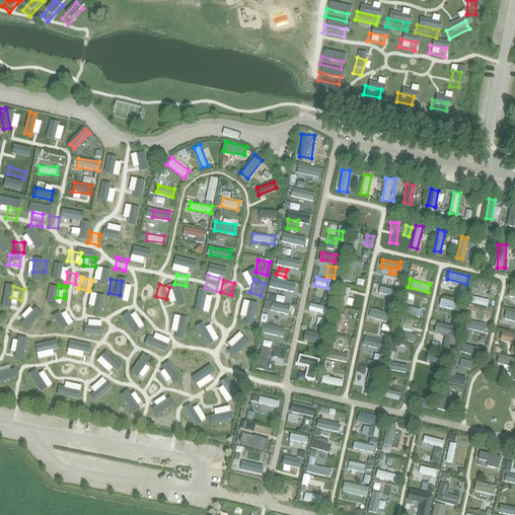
[(138,288),(127,286),(125,296),(136,298),(138,288)]
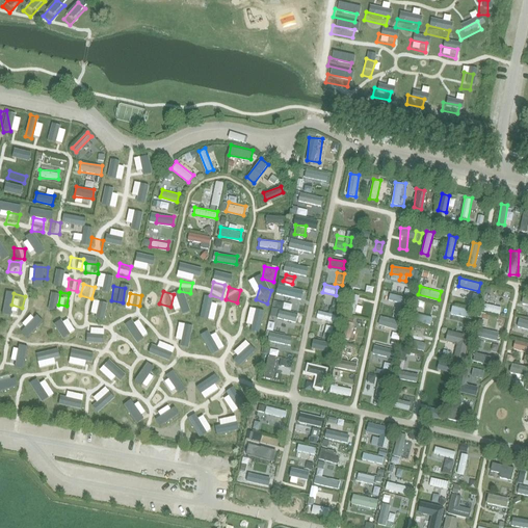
[(282,310),(291,312),(294,300),(284,298),(282,310)]
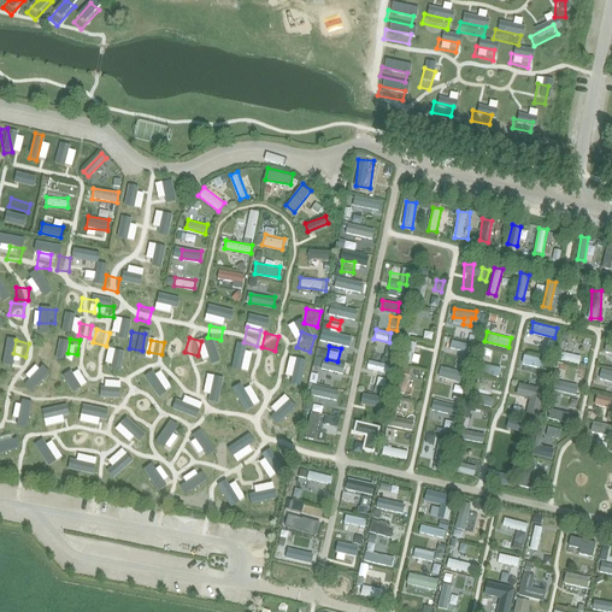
[(252,363),(256,349),(245,347),(241,359),(252,363)]
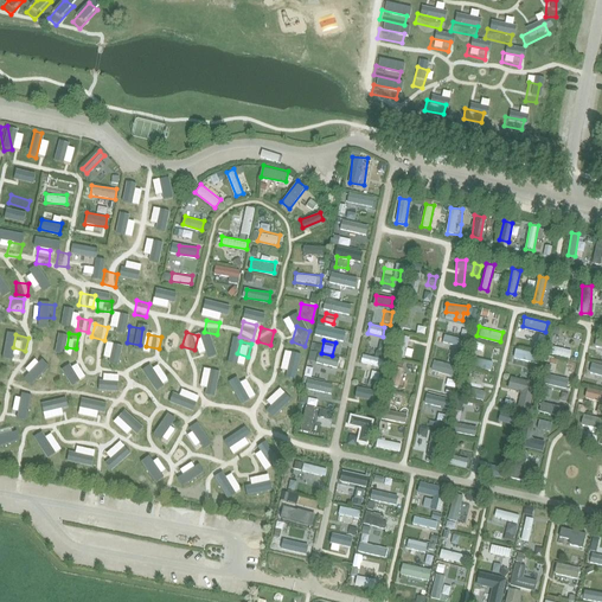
[(198,358),(211,360),(213,347),(200,344),(198,358)]
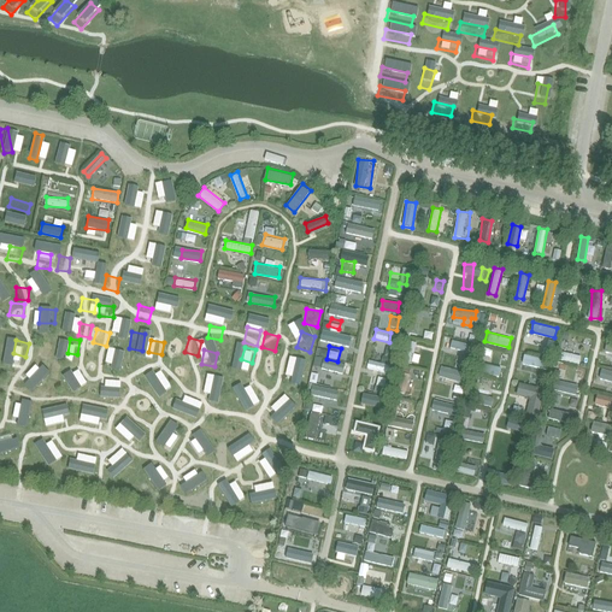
[(522,362),(545,370),(548,359),(527,351),(522,362)]
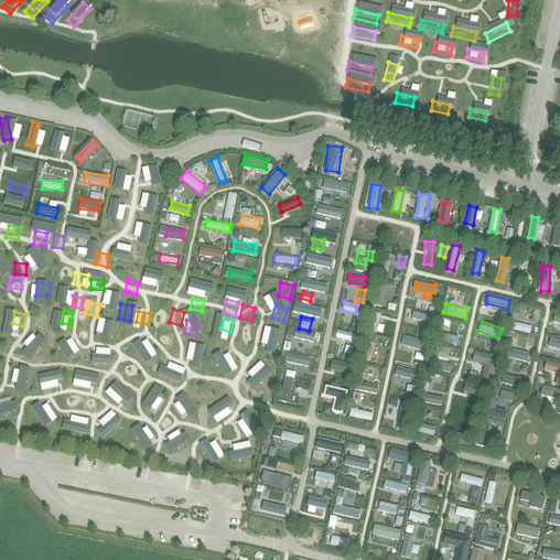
[(530,332),(532,324),(517,321),(515,329),(530,332)]
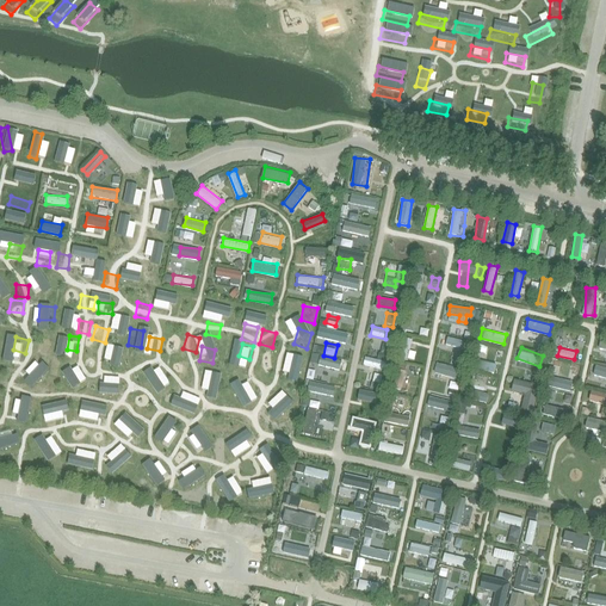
[(255,365),(269,366),(271,351),(257,350),(255,365)]
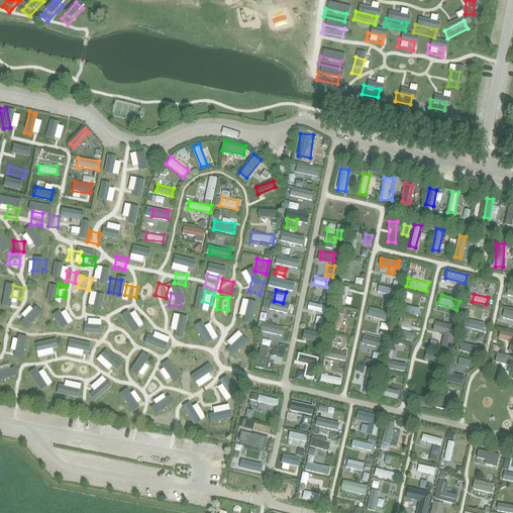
[(85,309),(87,298),(76,297),(75,308),(85,309)]
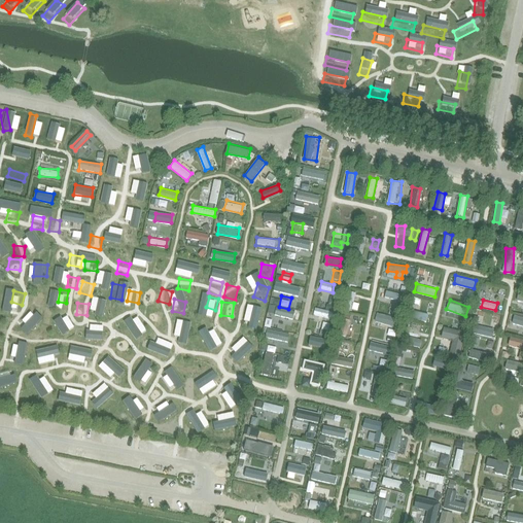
[(4,317),(15,320),(19,308),(7,305),(4,317)]
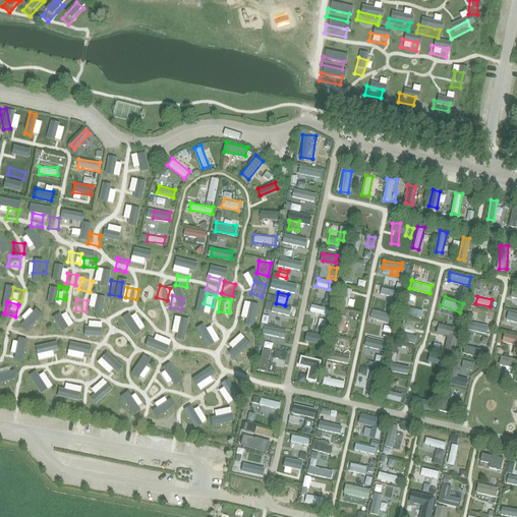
[(116,317),(117,303),(106,302),(105,316),(116,317)]
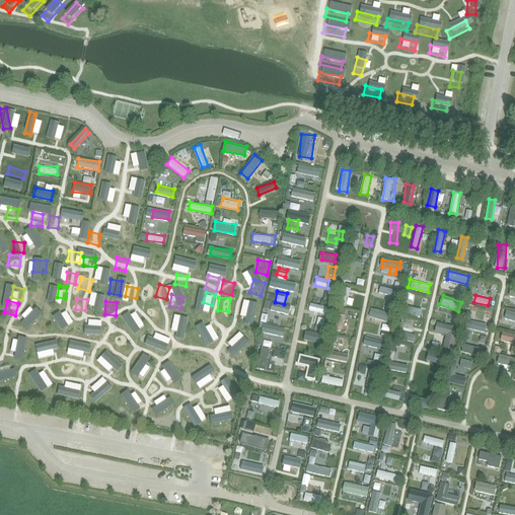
[(255,318),(258,303),(250,302),(248,317),(255,318)]
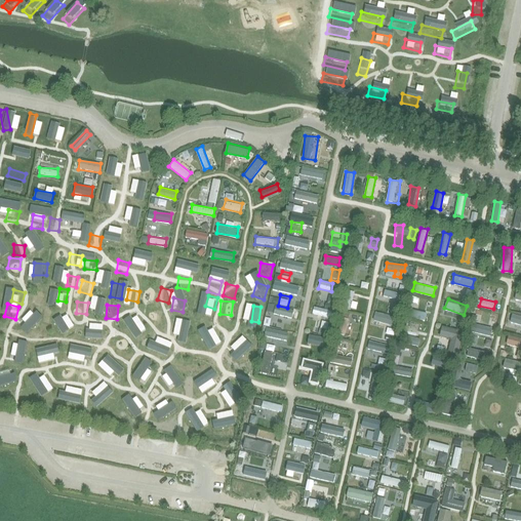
[(314,307),(313,315),(329,317),(330,309),(314,307)]
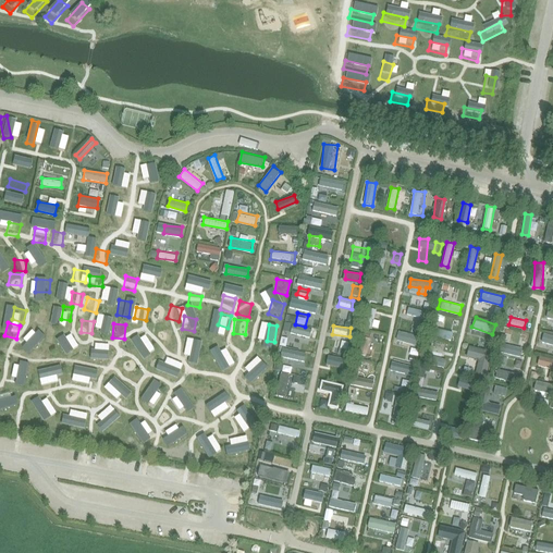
[(440,336),(450,339),(452,332),(441,329),(440,336)]
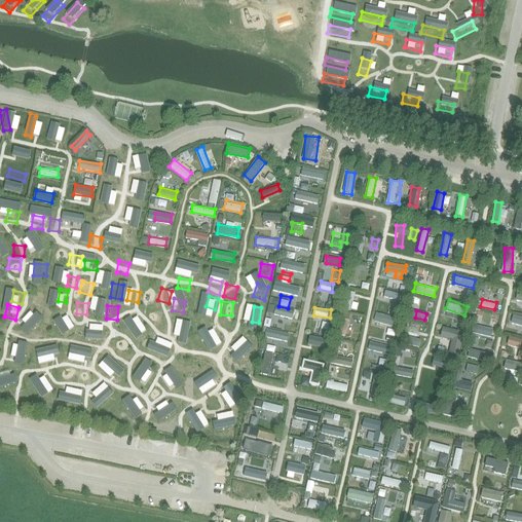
[(56,325),(68,327),(70,314),(59,311),(56,325)]
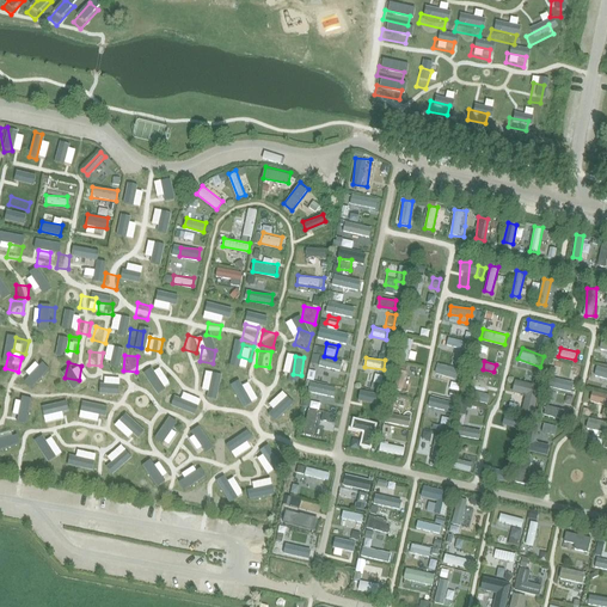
[(142,363),(141,375),(155,376),(157,365),(142,363)]
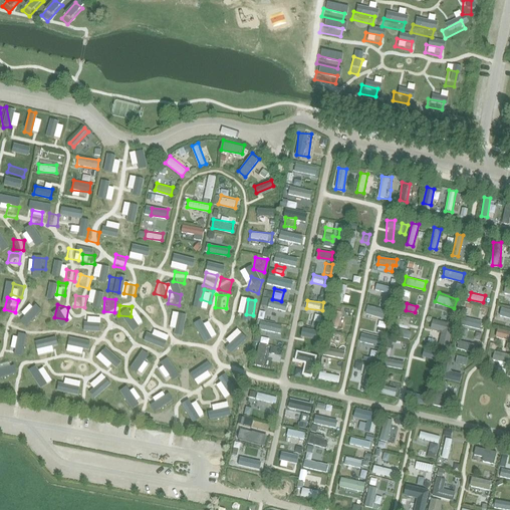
[(273,306),(272,317),(283,318),(284,307),(273,306)]
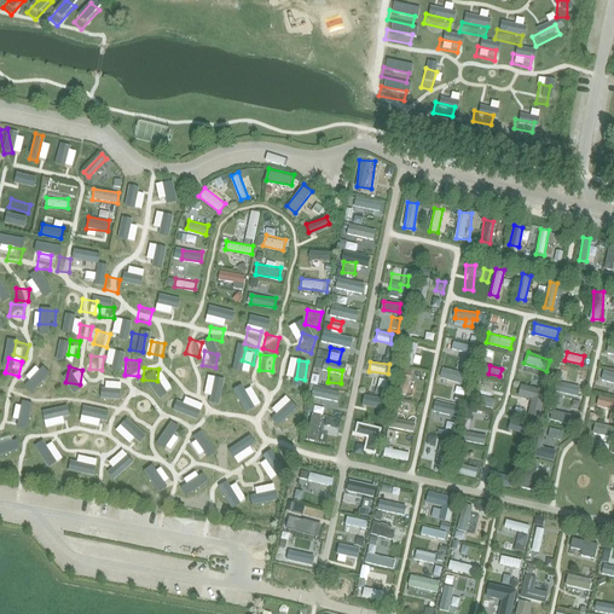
[(442,369),(441,377),(463,381),(464,371),(442,369)]
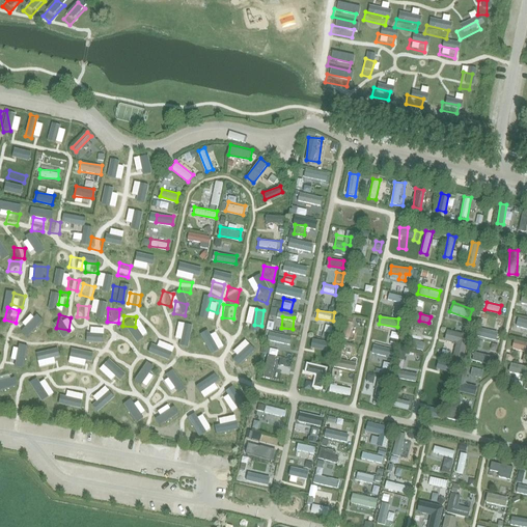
[(526,319),(519,316),(517,324),(526,326),(526,319)]
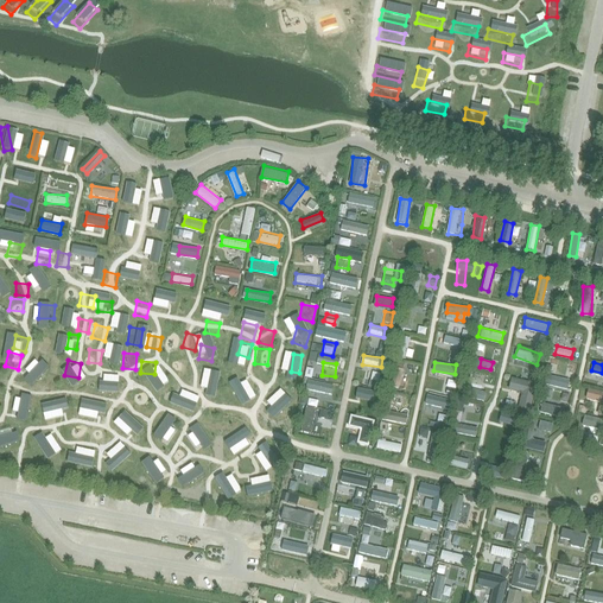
[(190,380),(191,368),(179,366),(178,378),(190,380)]
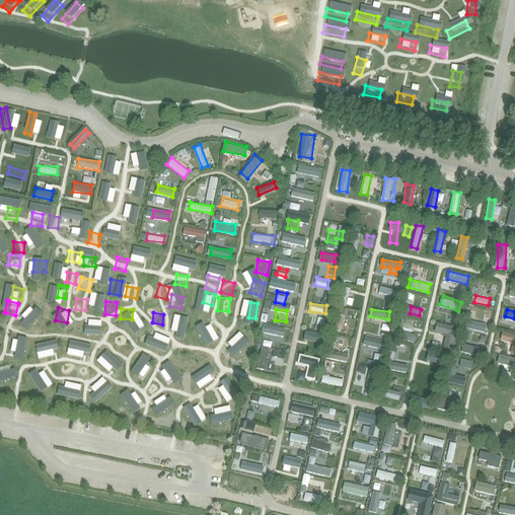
[(70,325),(79,328),(82,316),(73,314),(70,325)]
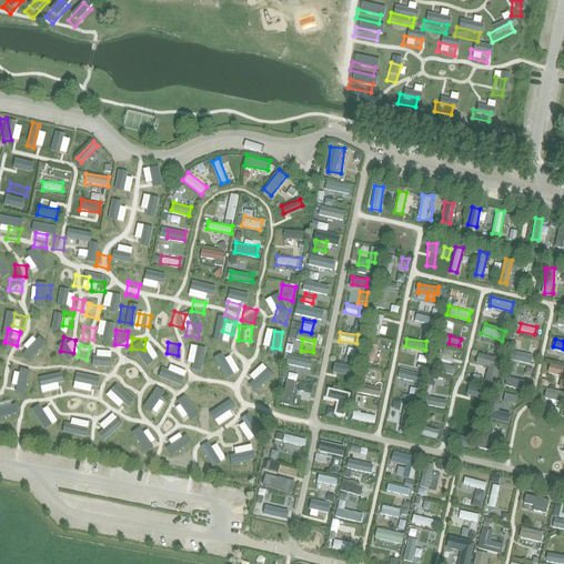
[(193,361),(195,346),(183,344),(181,359),(193,361)]
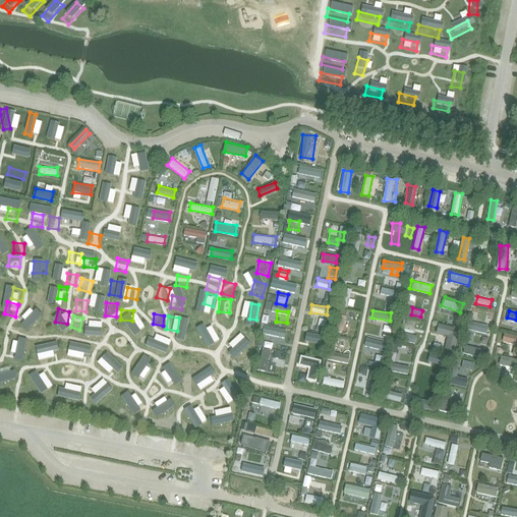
[(198,328),(209,330),(211,318),(200,316),(198,328)]
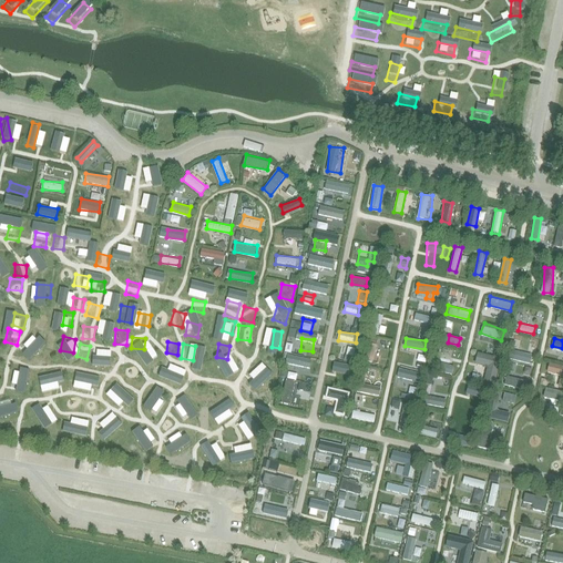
[(122,370),(123,356),(119,355),(120,347),(112,346),(109,368),(122,370)]
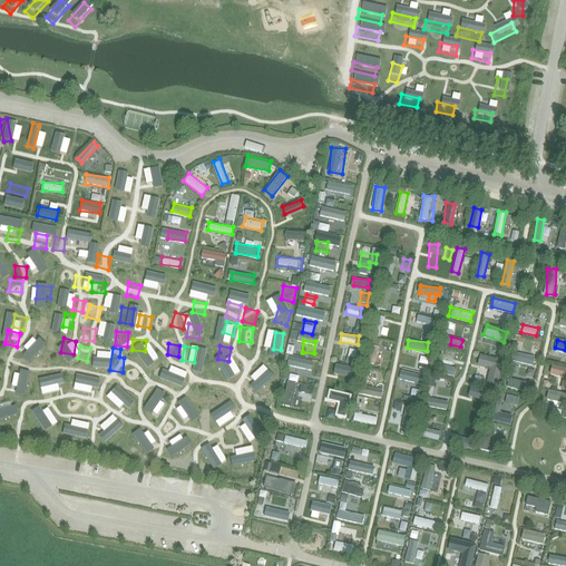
[(233,362),(250,367),(253,354),(236,351),(233,362)]
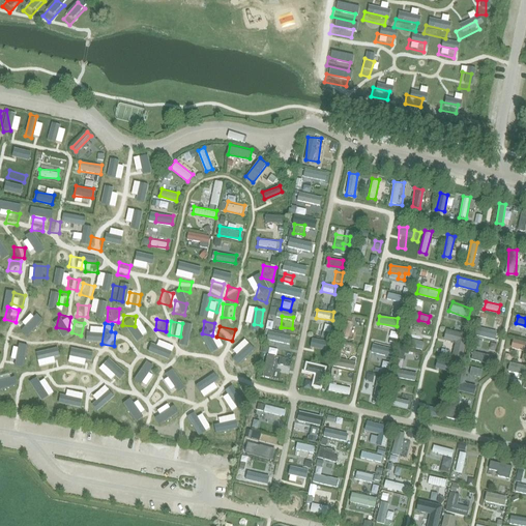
[(446,329),(445,340),(460,341),(460,330),(446,329)]
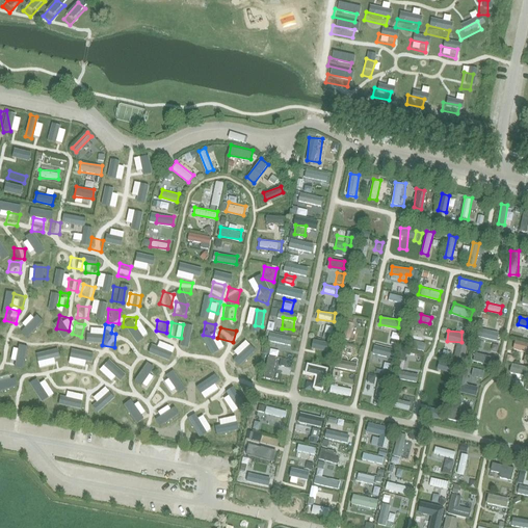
[(120,338),(117,348),(129,351),(131,340),(120,338)]
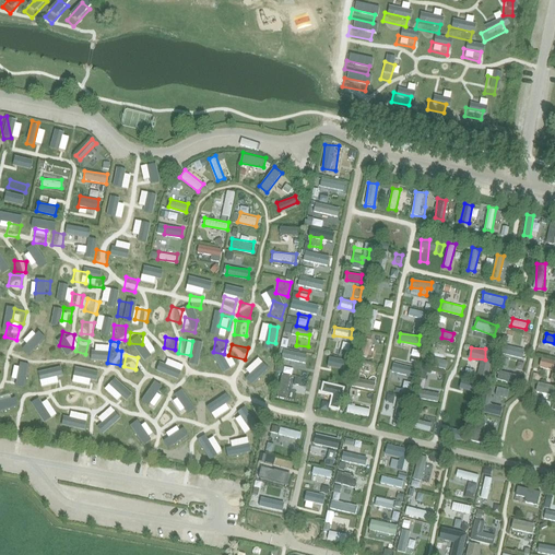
[(170,368),(173,356),(162,355),(160,366),(170,368)]
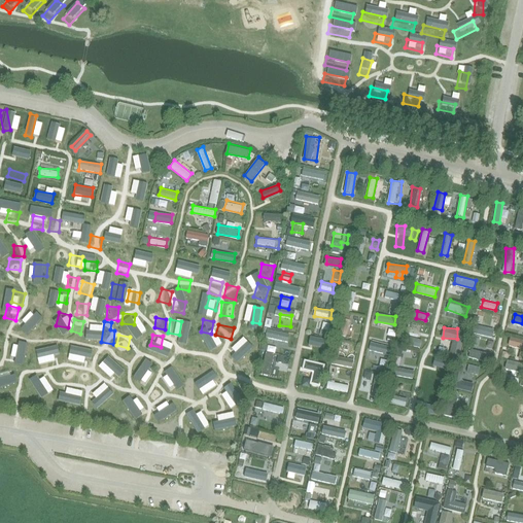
[(310,335),(309,342),(325,345),(326,338),(310,335)]
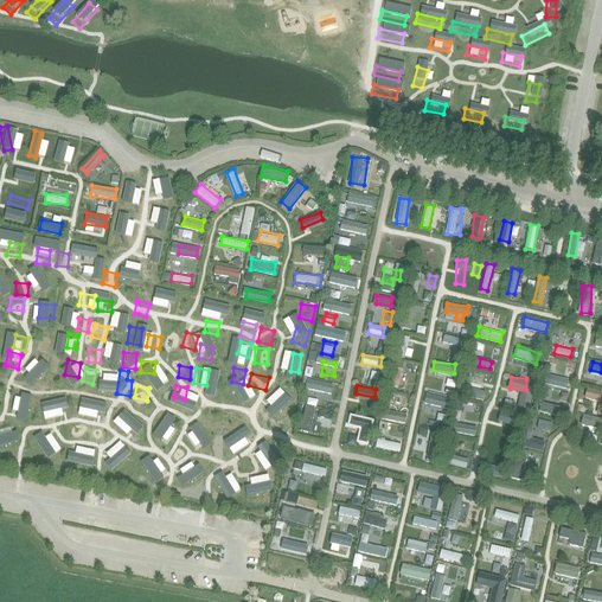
[(601,386),(588,385),(586,397),(599,399),(597,414),(601,414),(601,386)]
